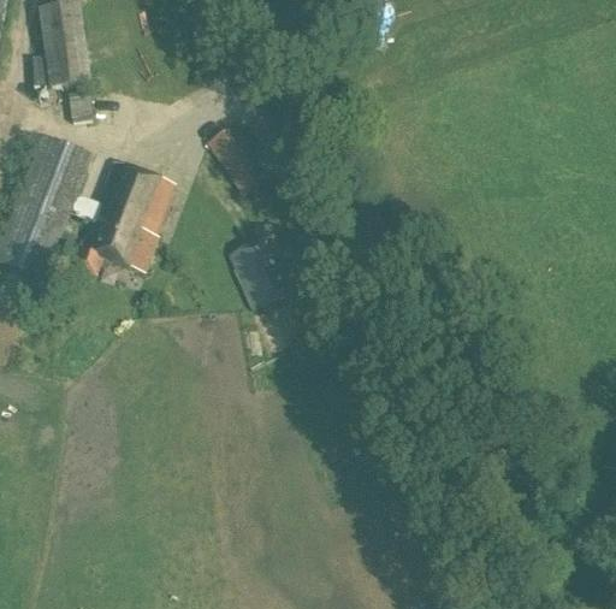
[(49,86),(90,81),(81,0),(40,6),(49,86)]
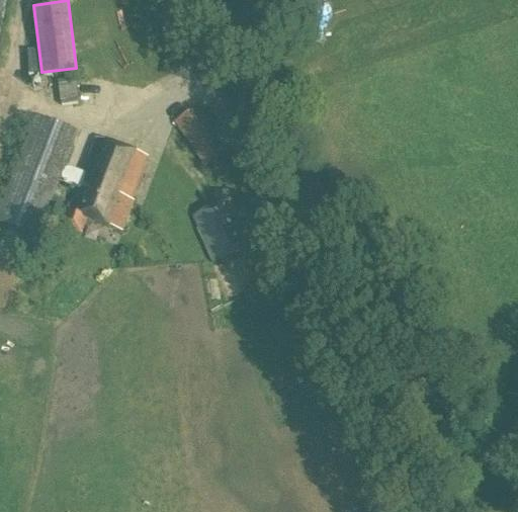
[(61,100),(78,98),(75,74),(58,76),(61,100)]
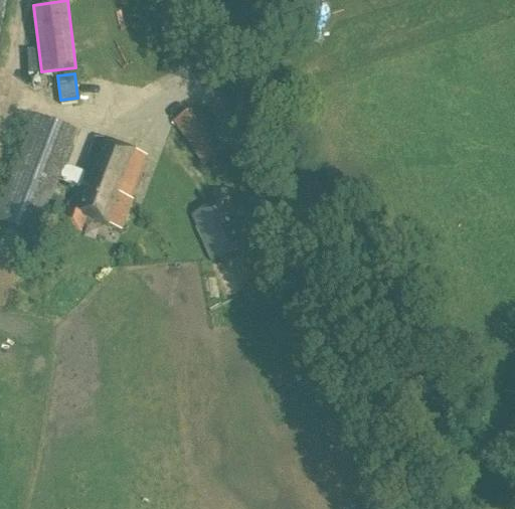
[(203,160),(226,144),(197,101),(174,117),(203,160)]
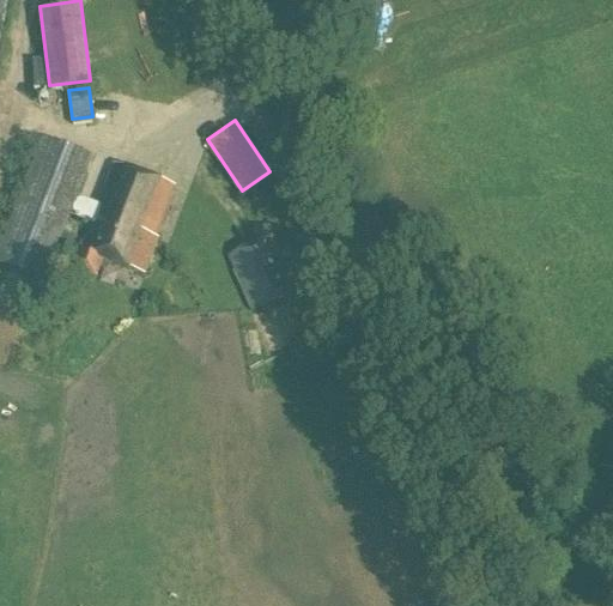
[(97,199),(76,192),(90,151),(41,134),(0,247),(0,258),(44,274),(67,210),(89,218),(71,266),(95,274),(101,255),(141,270),(174,182),(111,159),(97,199)]
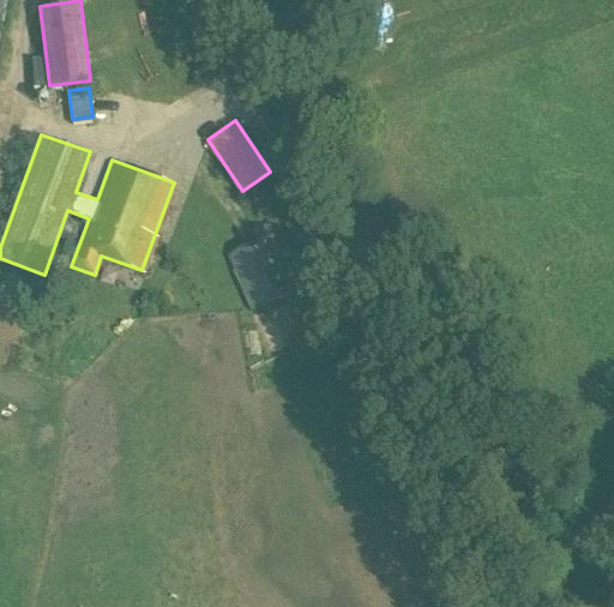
[(252,306),(299,286),(275,230),(228,251),(252,306)]
